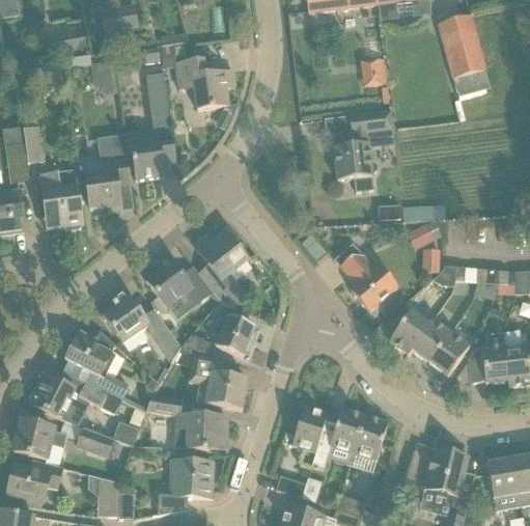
[(0,0),(0,17),(20,15),(17,0),(0,0)]
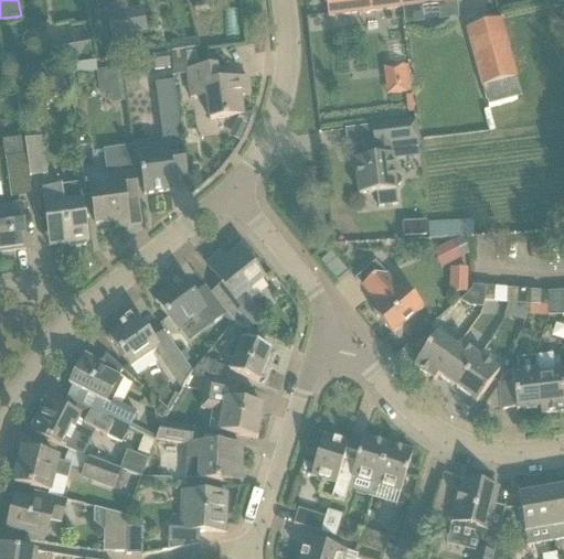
[(97,0),(98,10),(108,8),(107,0),(97,0)]
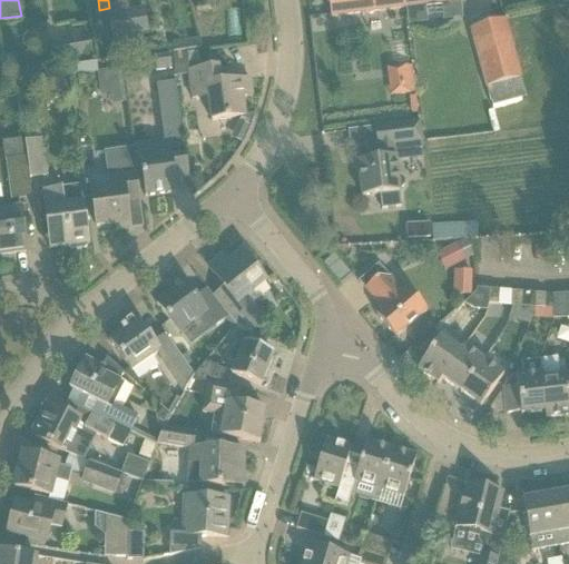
[(330,0),(332,12),(354,10),(437,0),(330,0)]
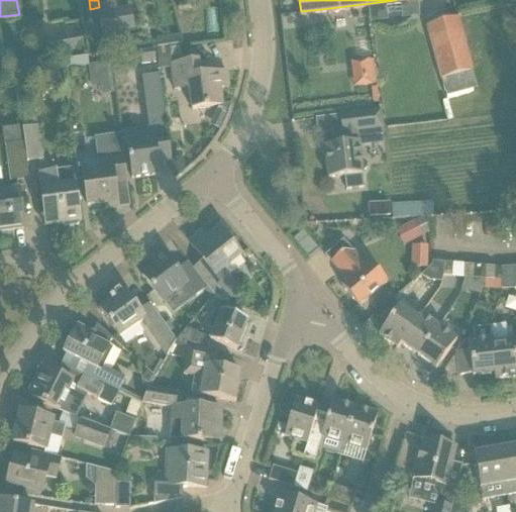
[(118,24),(115,8),(100,10),(102,26),(118,24)]
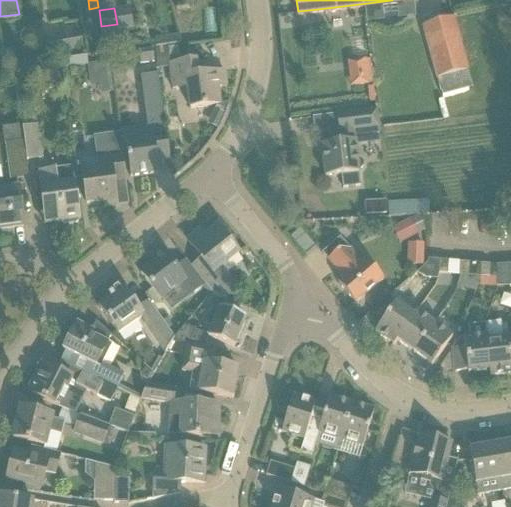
[(422,22),(440,86),(471,79),(453,13),(422,22)]
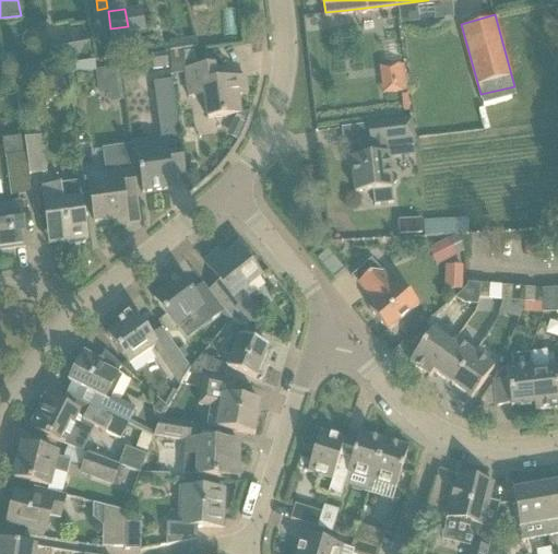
[(49,38),(52,60),(92,52),(88,32),(49,38)]
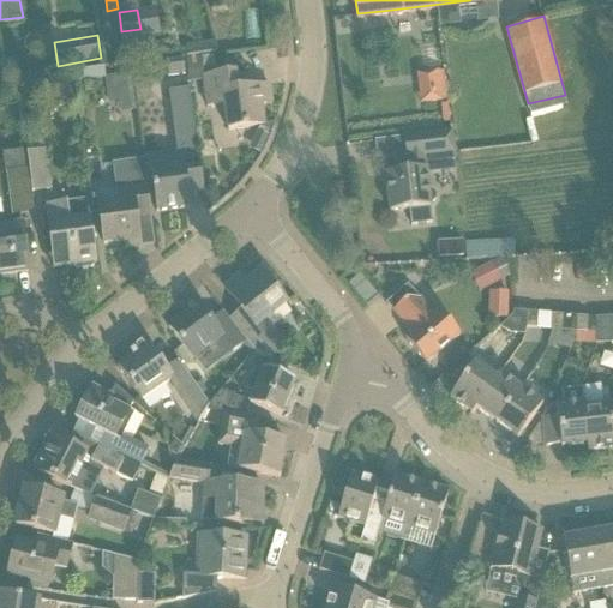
[(216,65),(215,50),(200,52),(203,66),(216,65)]
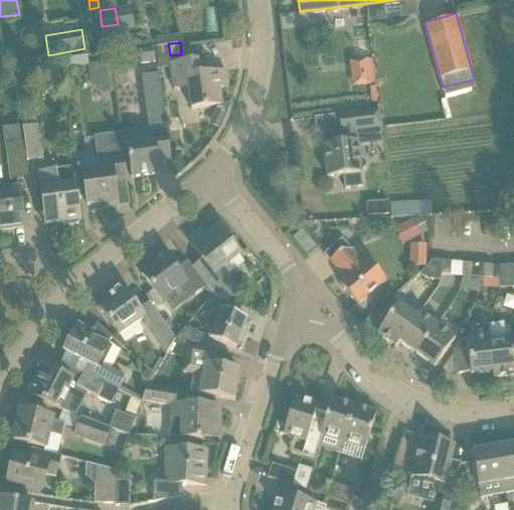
[(155,58),(154,46),(139,47),(141,60),(155,58)]
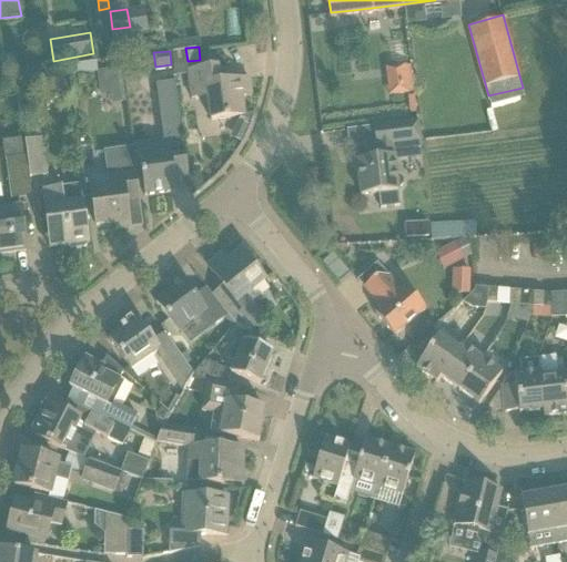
[(412,61),(385,61),(386,90),(412,89),(412,61)]
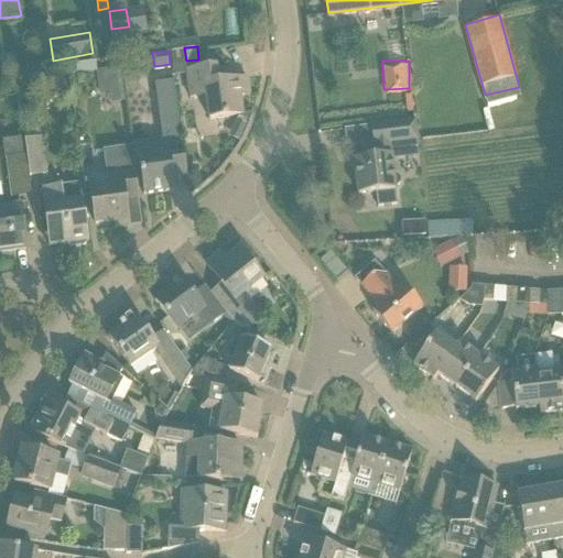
[(208,90),(212,116),(242,111),(240,93),(250,90),(248,75),(218,79),(216,63),(186,66),(190,93),(208,90)]
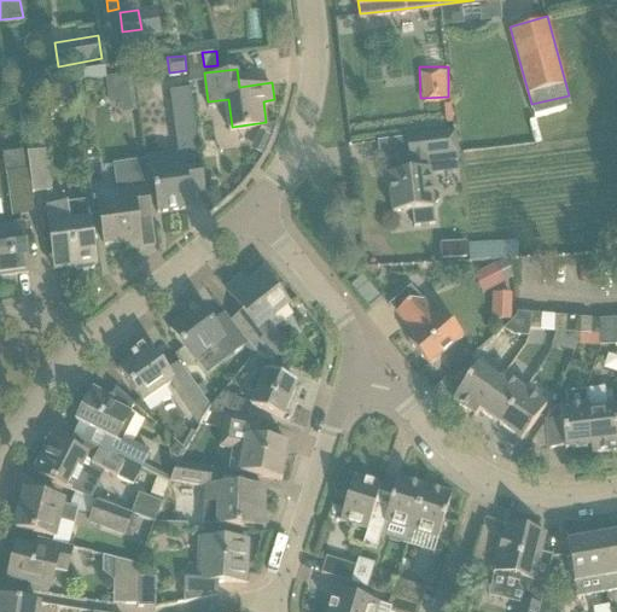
[(191,191),(205,188),(197,123),(181,126),(184,149),(147,153),(149,168),(152,168),(158,209),(192,204),(191,191)]
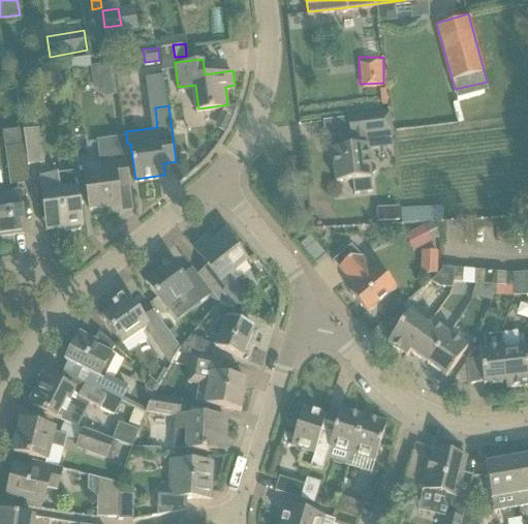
[(222,109),(215,124),(225,129),(233,114),(222,109)]
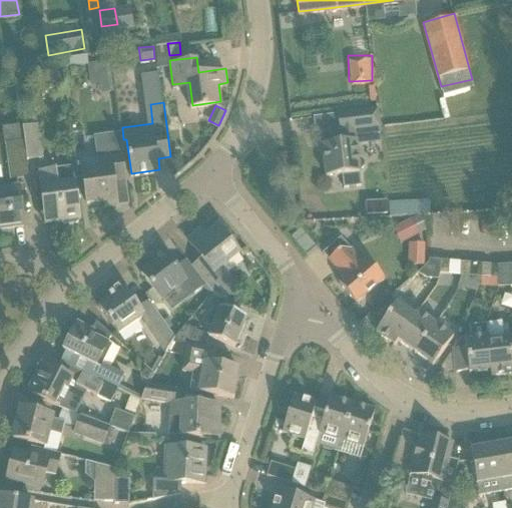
[(358,154),(356,137),(354,127),(379,124),(377,107),(338,111),(340,126),(342,126),(344,139),(323,141),(327,173),(343,171),(344,185),(362,183),(360,169),(361,169),(360,166),(363,165),(365,162),(365,159),(364,156),(362,154),(358,154)]
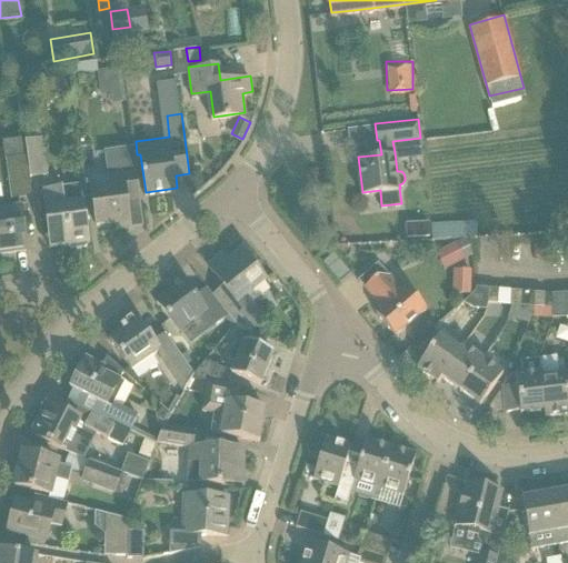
[(29,152),(28,152),(32,191),(35,191),(32,174),(50,172),(45,134),(27,137),(29,152)]
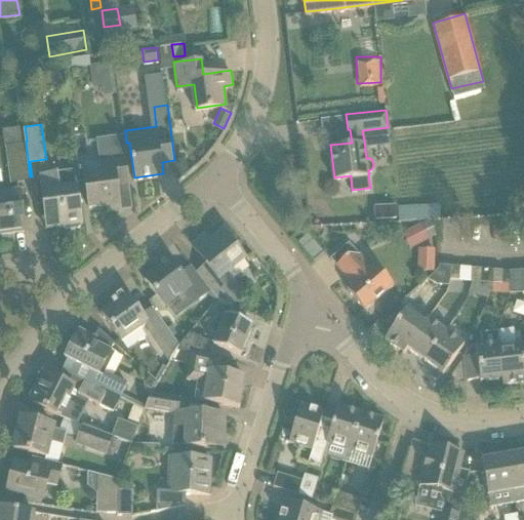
[(30,176),(26,141),(8,143),(13,178),(30,176)]
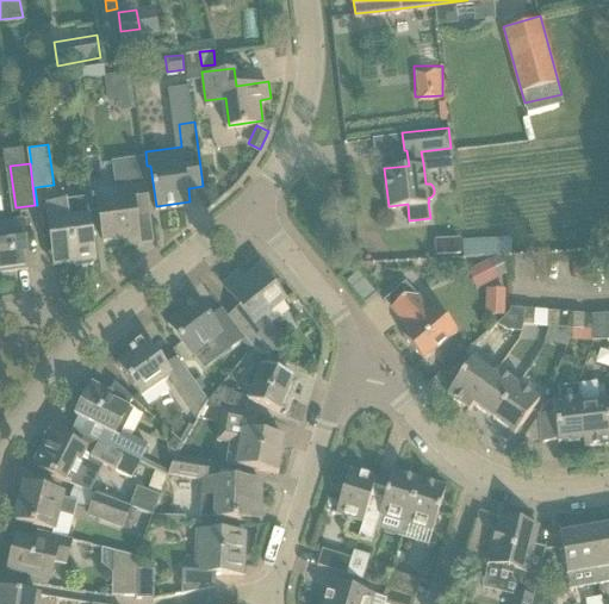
[(120,197),(98,200),(104,238),(138,232),(136,213),(150,212),(145,176),(118,180),(120,197)]
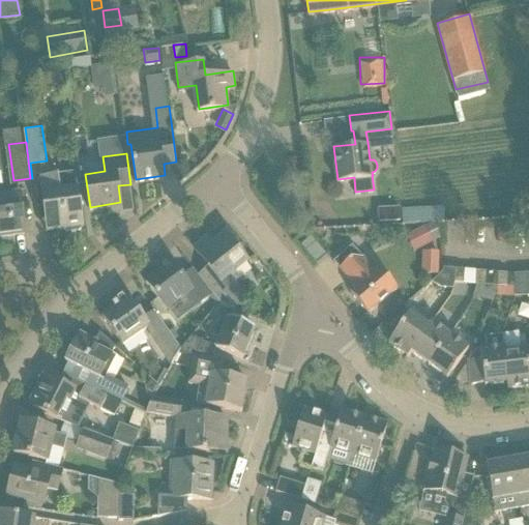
[(83,223),(79,185),(77,170),(60,171),(40,174),(42,192),(46,212),(47,227),(53,226),(64,225),(64,228),(66,229),(80,228),(81,226),(81,223),(83,223)]
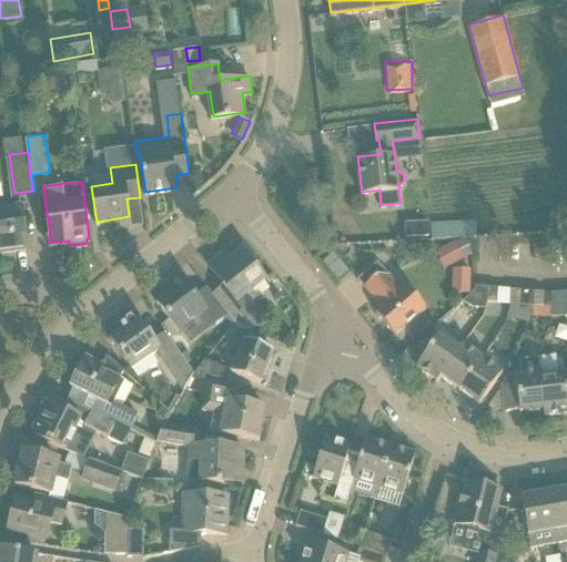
[(0,249),(27,246),(23,224),(21,204),(0,206),(0,249)]
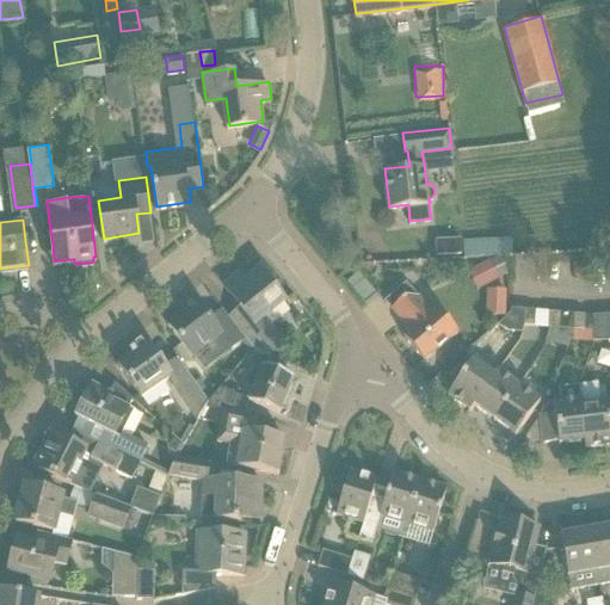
[(375,234),(365,235),(367,254),(384,252),(383,241),(375,234)]
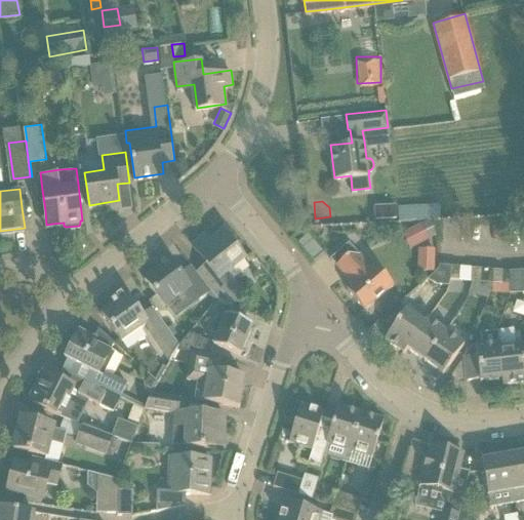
[(435,232),(432,217),(404,232),(410,245),(435,232)]
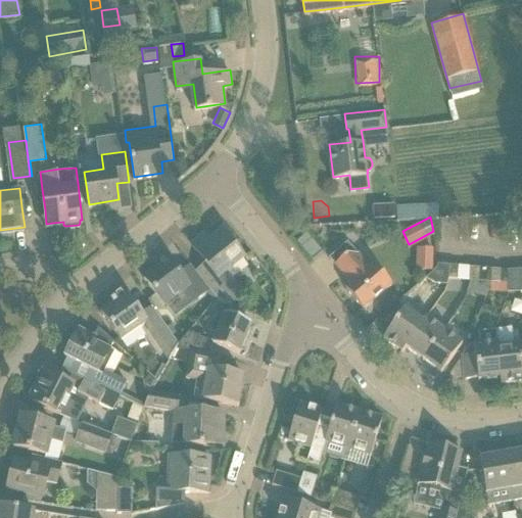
[(204,232),(192,242),(206,261),(196,269),(210,288),(212,291),(219,287),(231,277),(226,270),(244,255),(234,242),(236,240),(236,241),(237,240),(223,222),(222,223),(223,224),(207,235),(204,232)]
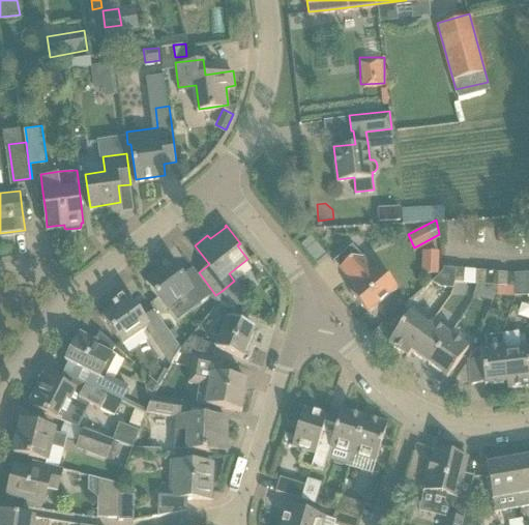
[(351,241),(332,257),(356,285),(350,290),(369,311),(384,297),(397,286),(379,265),(375,268),(351,241)]
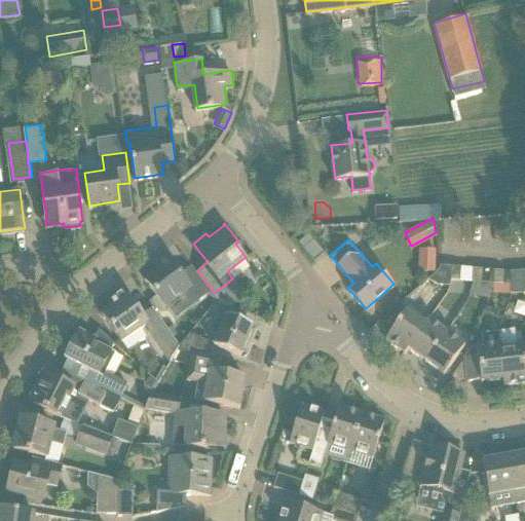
[(420,247),(419,268),(435,269),(436,248),(420,247)]
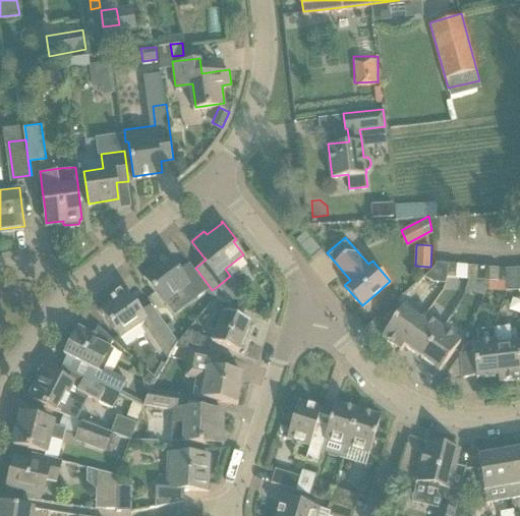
[(210,287),(195,268),(189,261),(179,269),(164,248),(153,256),(158,264),(143,275),(156,291),(163,301),(178,290),(187,301),(197,294),(198,295),(210,287)]
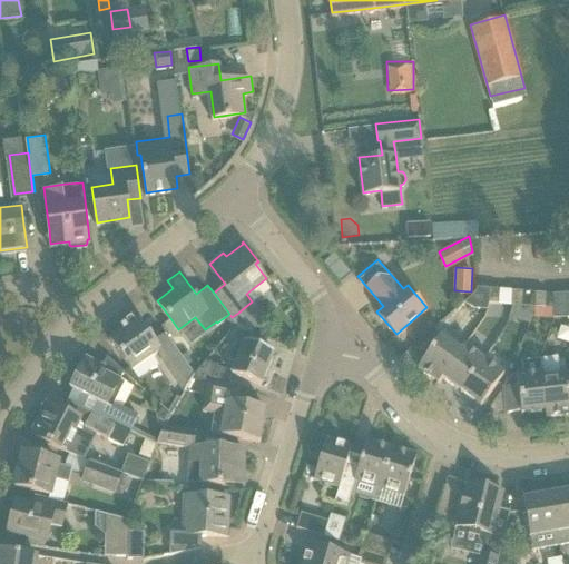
[(477,288),(464,300),(474,305),(488,307),(489,299),(499,300),(500,286),(490,285),(478,284),(477,288)]
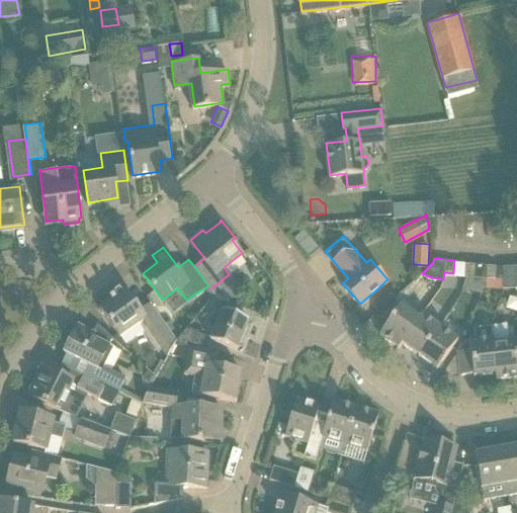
[(475,275),(476,262),(466,261),(465,274),(475,275)]
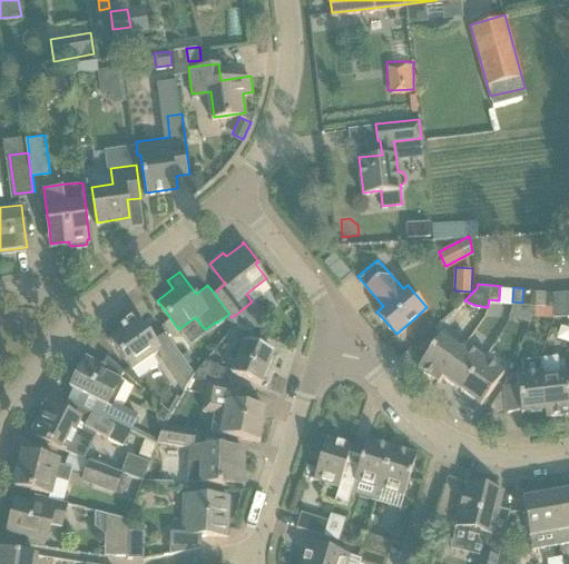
[(545,305),(546,290),(537,289),(535,304),(545,305)]
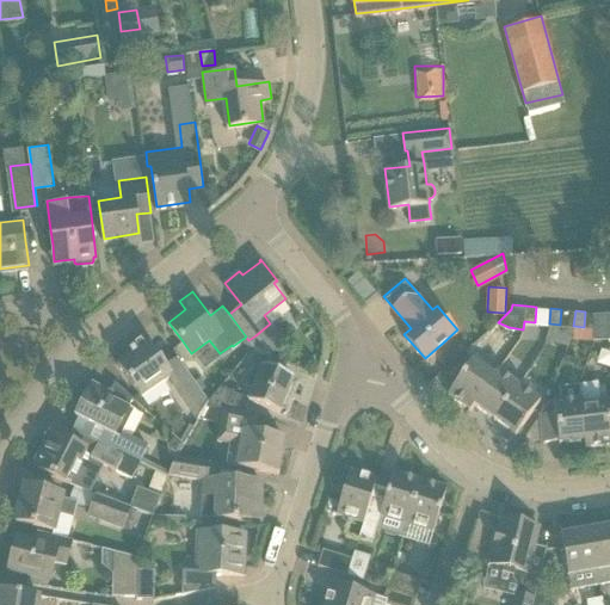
[(596,335),(609,334),(609,310),(593,312),(596,335)]
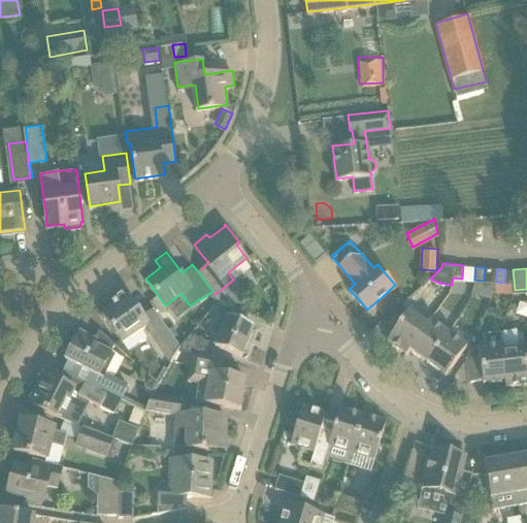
[(110,296),(112,300),(111,301),(113,304),(102,313),(113,329),(122,341),(145,325),(169,359),(179,342),(165,323),(154,305),(143,314),(124,287),(110,296)]
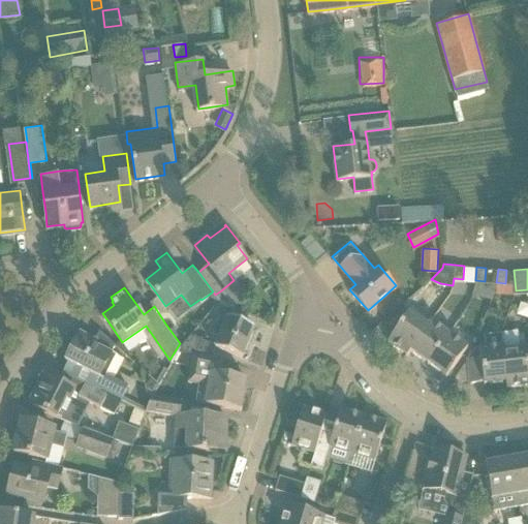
[(409,347),(427,322),(409,310),(400,322),(387,339),(406,351),(407,352),(410,348),(409,347)]
